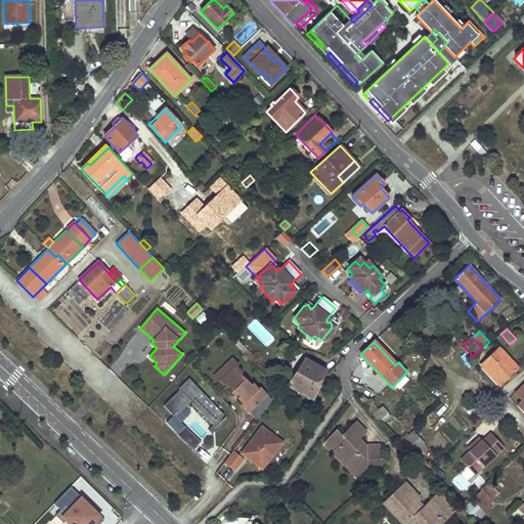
[(454,351),(450,344),(440,350),(445,357),(454,351)]
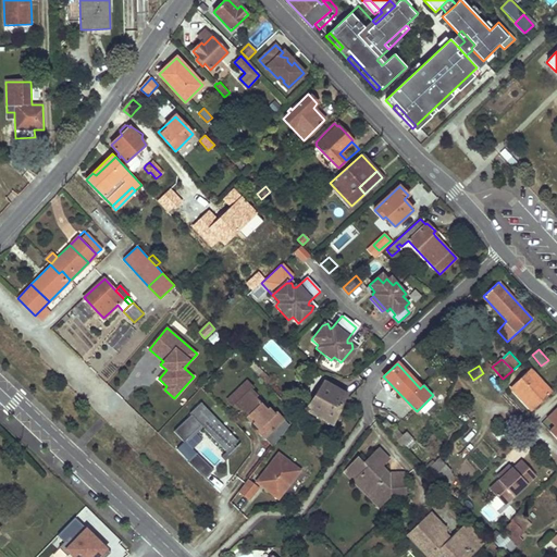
[(267,384),(270,381),(257,367),(252,370),(267,384)]
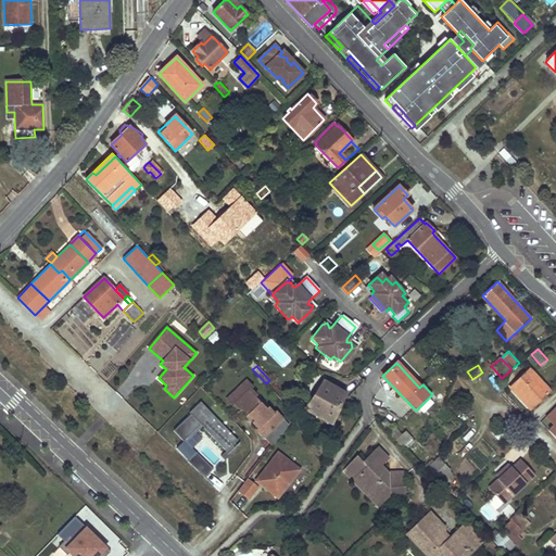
[(550,391),(530,369),(509,388),(530,409),(550,391)]
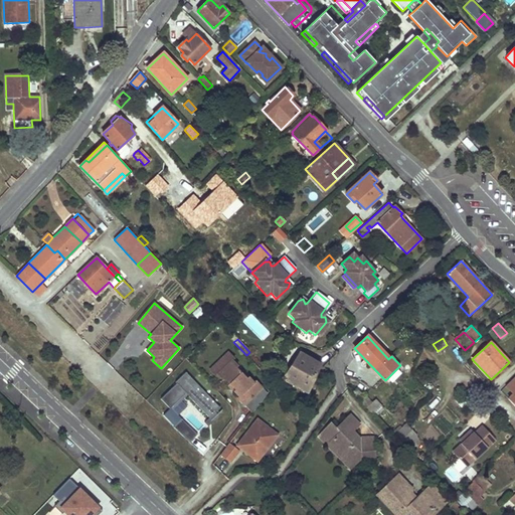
[(228,352),(209,369),(215,375),(217,373),(222,379),(224,377),(229,383),(234,388),(233,390),(238,395),(236,397),(251,412),(267,393),(254,380),(252,381),(247,376),(245,378),(235,367),(237,365),(232,360),(234,358),(228,352)]
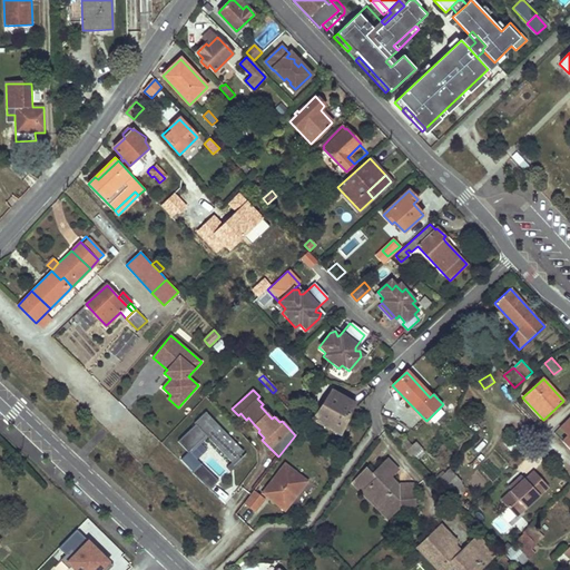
[(331,391),(313,420),(340,434),(354,403),(331,391)]
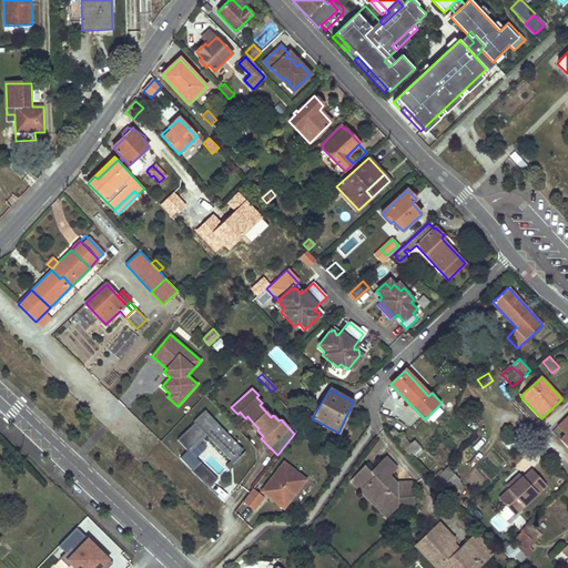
[(259,395),(256,397),(262,403),(260,405),(271,417),(273,415),(279,421),(281,419),(259,395)]
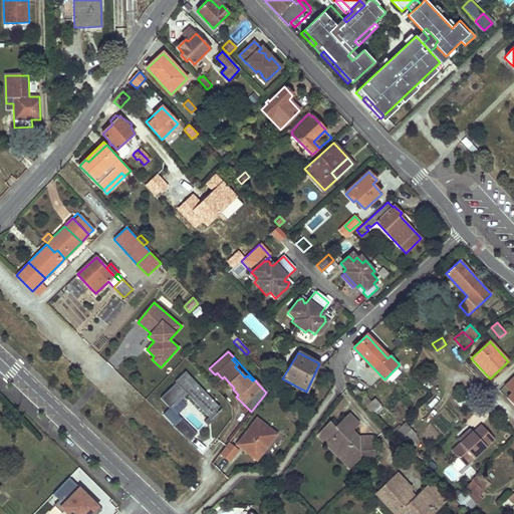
[(177,382),(162,399),(172,408),(187,392),(191,388),(195,391),(190,396),(212,416),(222,406),(186,371),(176,381),(177,382)]
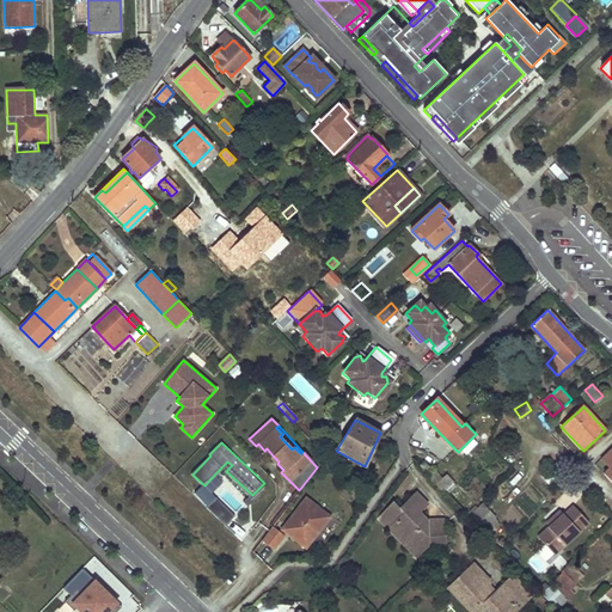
[(433,447),(426,453),(436,464),(445,456),(438,448),(433,447)]
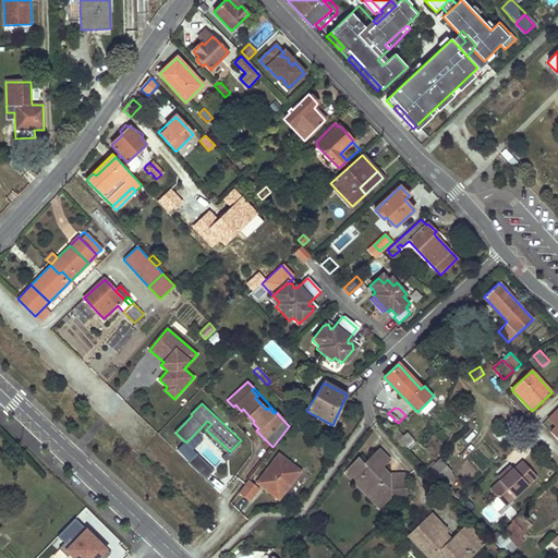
[(557,408),(548,419),(557,426),(550,433),(557,439),(557,408)]
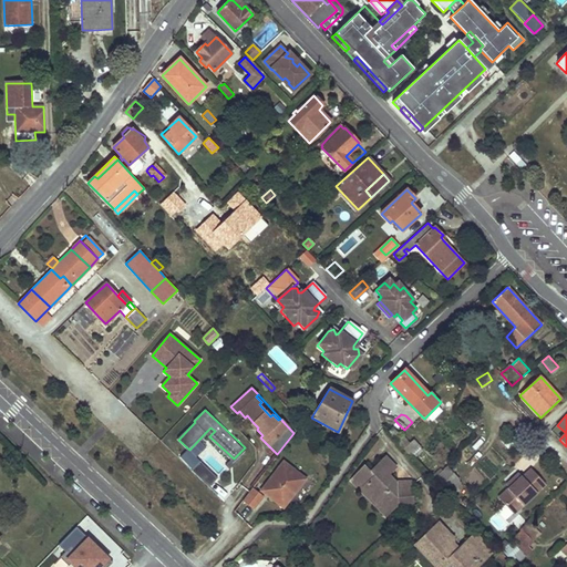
[(393,428),(388,432),(394,439),(399,435),(393,428)]
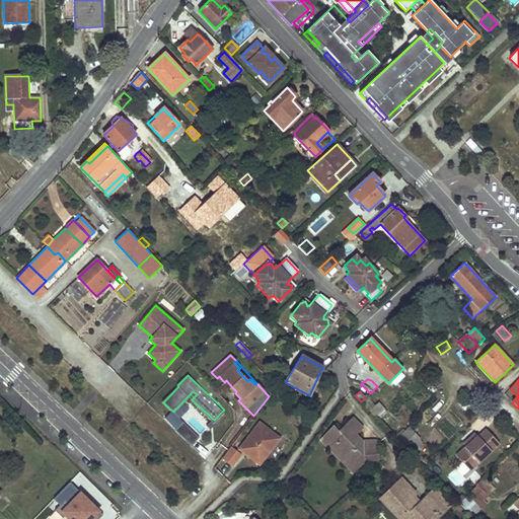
[(362,404),(375,419),(379,415),(383,411),(384,410),(377,402),(374,405),(367,399),(362,404)]
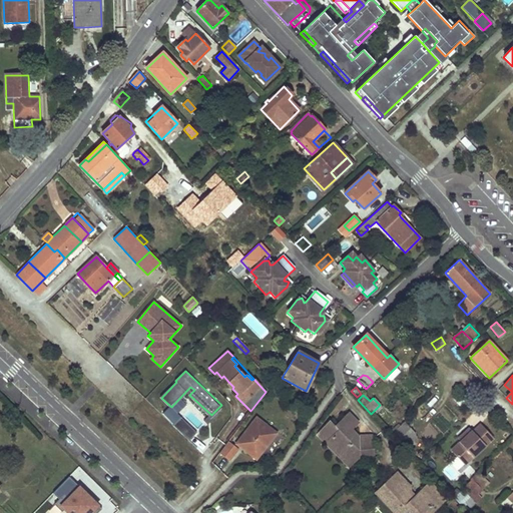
[(333,426),(327,421),(315,434),(338,457),(339,457),(347,465),(356,456),(372,455),(372,450),(370,435),(351,435),(346,430),(354,422),(353,420),(354,420),(347,412),(333,426)]
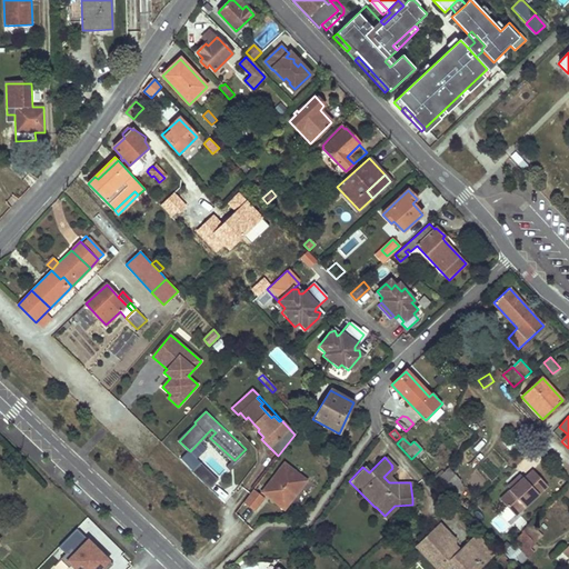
[(283,462),(261,491),(285,509),(307,480),(283,462)]
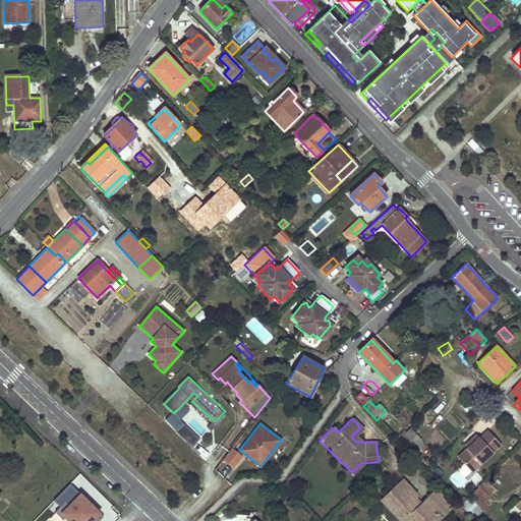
[(203,440),(186,424),(178,432),(194,448),(203,440)]
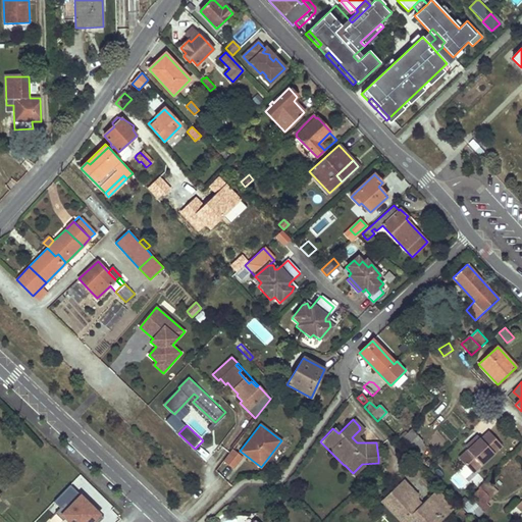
[(422,442),(411,430),(406,435),(399,441),(411,453),(422,442)]
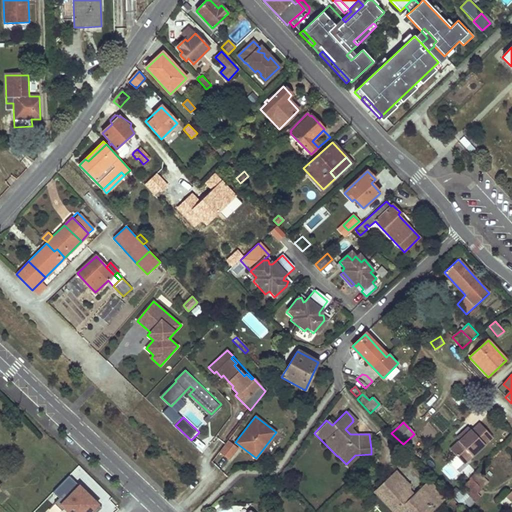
[(493,437),(480,424),(472,432),(469,428),(458,439),(461,441),(451,450),(465,465),(493,437)]
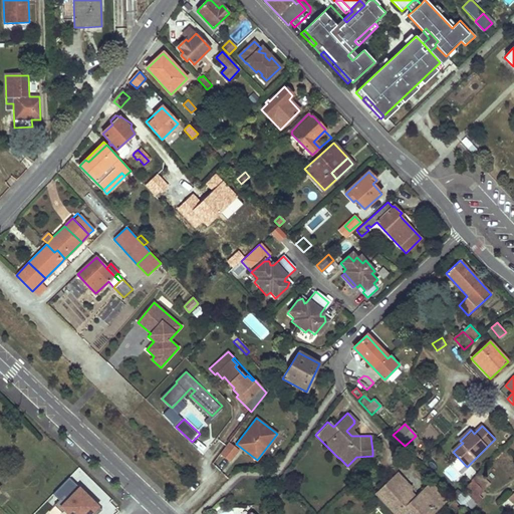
[(393,435),(400,429),(398,427),(391,433),(393,435)]
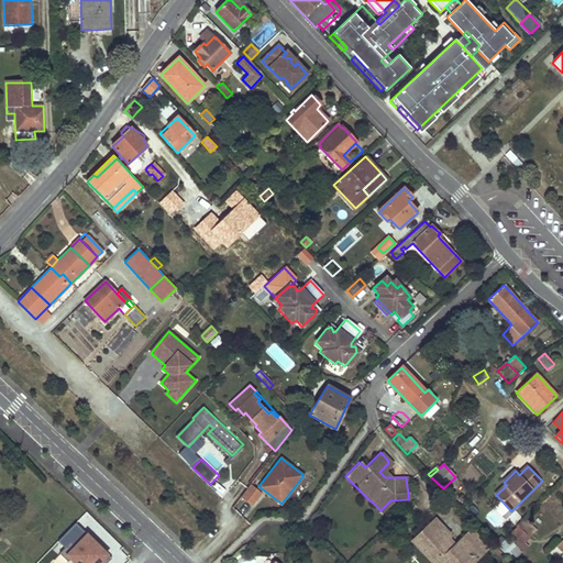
[(459,479),(455,477),(443,488),(445,492),(459,479)]
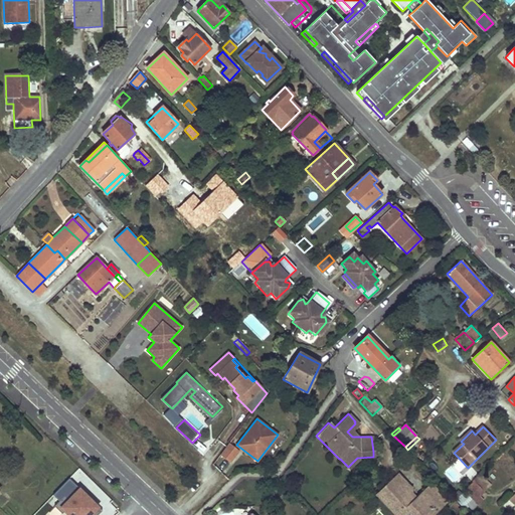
[(229,463),(238,451),(228,443),(219,455),(229,463)]
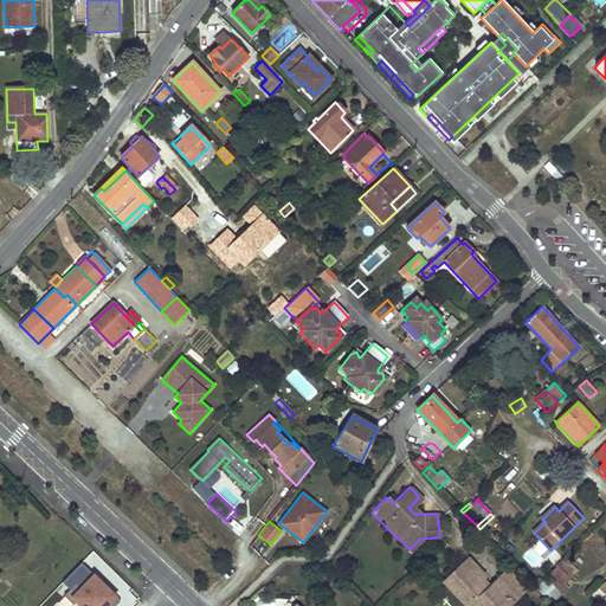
[(483,574),(466,556),(464,560),(477,574),(483,574)]
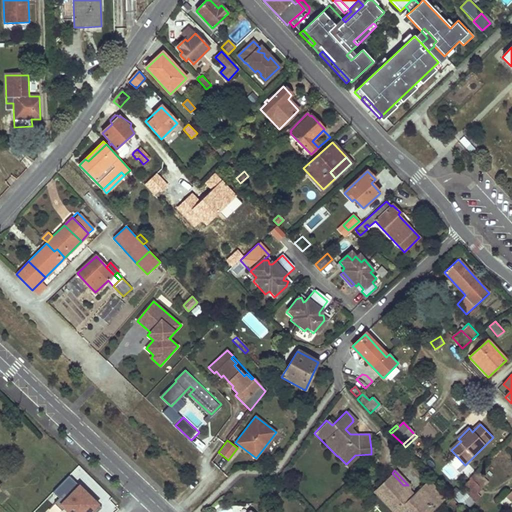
[(403,485),(392,473),(379,486),(403,511),(420,511),(427,506),(432,511),(438,505),(420,487),(414,493),(411,493),(408,490),(408,485),(403,485)]
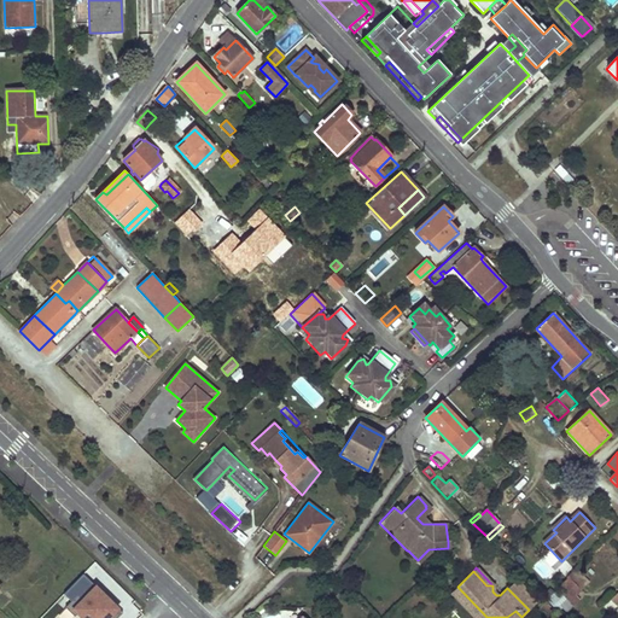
[(83,575),(63,595),(70,602),(64,608),(74,617),(77,613),(82,617),(106,617),(109,617),(117,617),(122,613),(114,606),(95,589),(95,588),(83,575)]
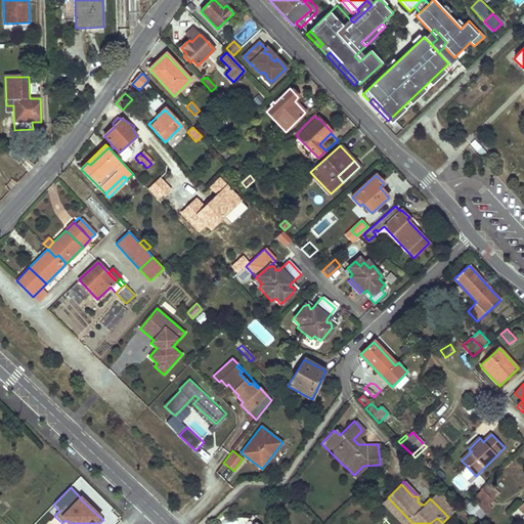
[(483,489),(465,509),(474,519),(483,510),(487,513),(492,508),(489,504),(493,499),(483,489)]
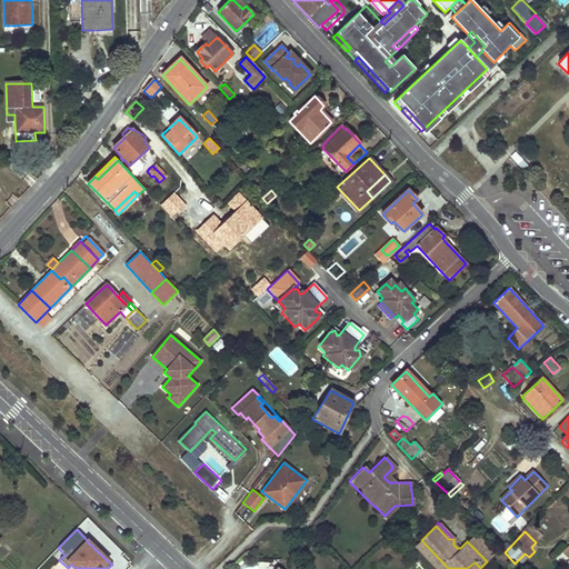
[(495,553),(475,533),(467,541),(487,561),(495,553)]
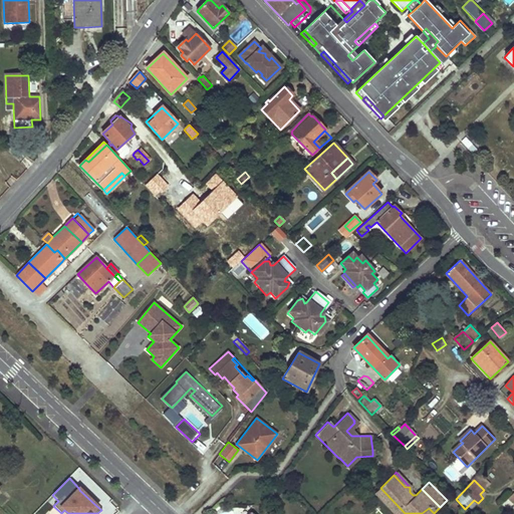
[(422,513),(405,513),(380,488),(374,494),(394,513),(432,513),(434,513),(429,508),(422,513)]
